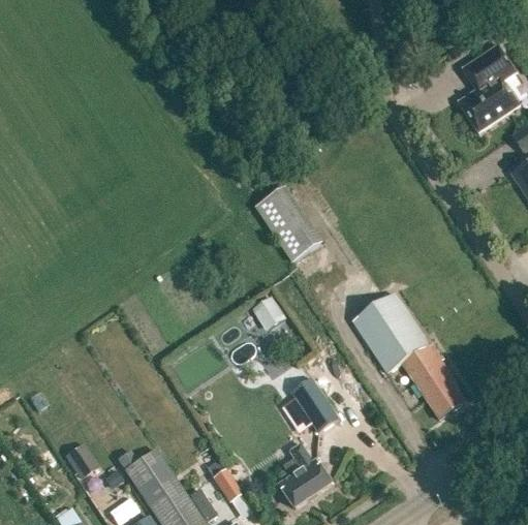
[(476,132),(519,104),(502,80),(516,71),(496,42),(460,67),(473,89),(456,100),(476,132)]
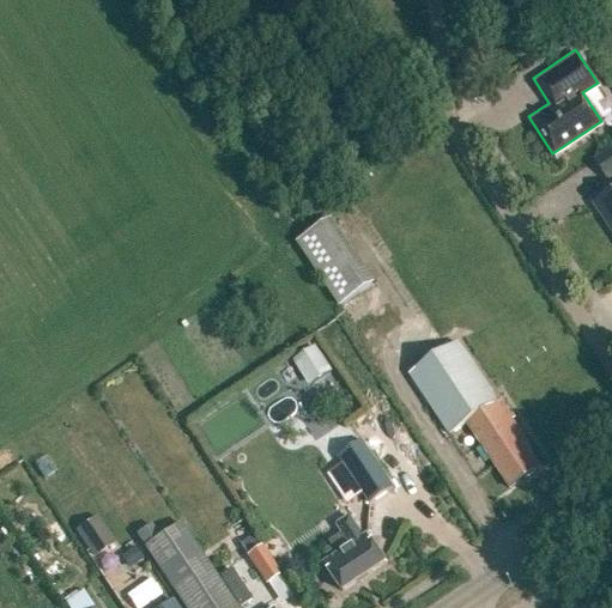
[(605,176),(611,170),(611,143),(592,157),(605,176)]
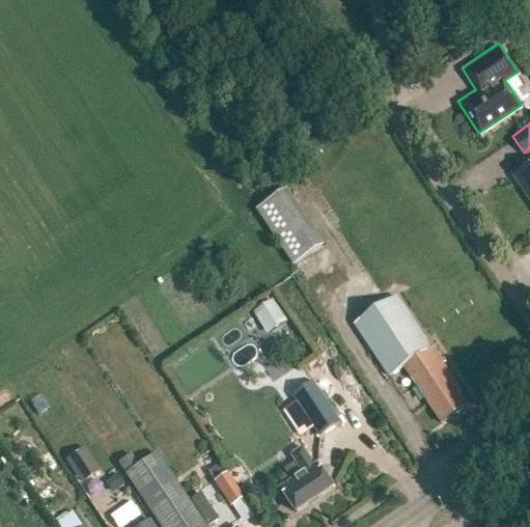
[(529,198),(529,160),(512,173),(529,198)]
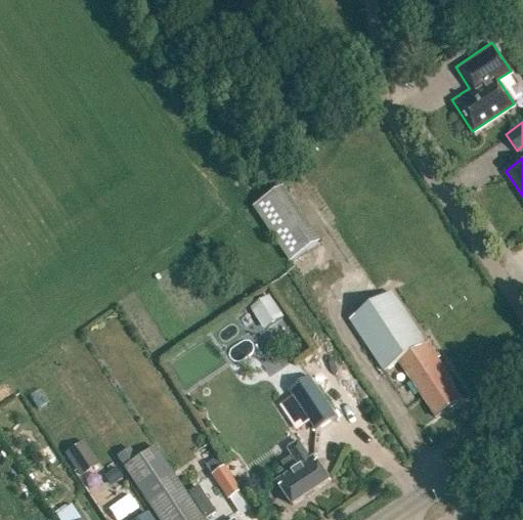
[(276,181),(247,202),(284,257),(314,236),(276,181)]
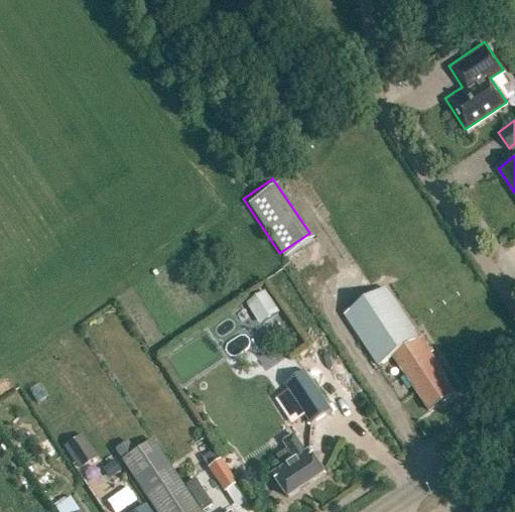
[(418,337),(384,286),(344,312),(377,364),(392,354),(428,408),(453,392),(440,373),(442,372),(429,351),(431,349),(422,334),(418,337)]
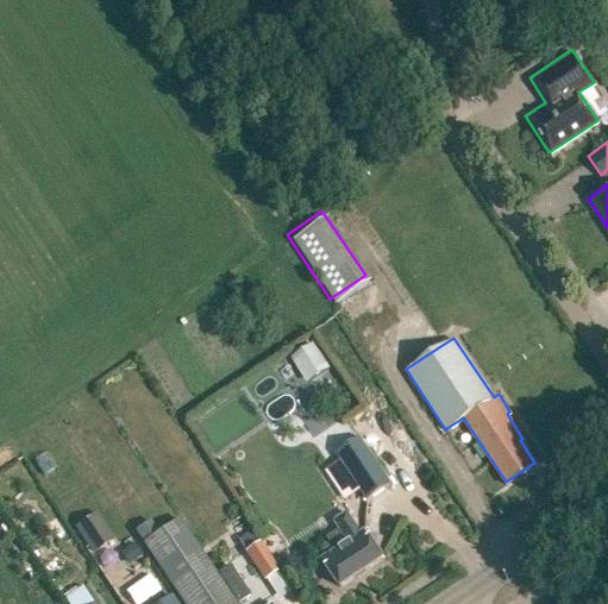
[(365,498),(390,482),(359,434),(334,451),(365,498)]
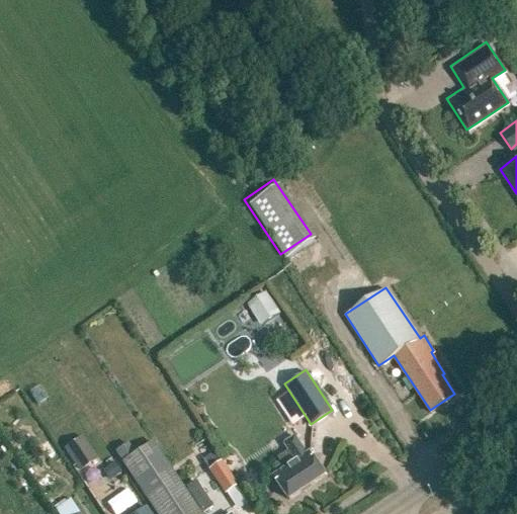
[(79,466),(97,454),(82,432),(64,444),(79,466)]
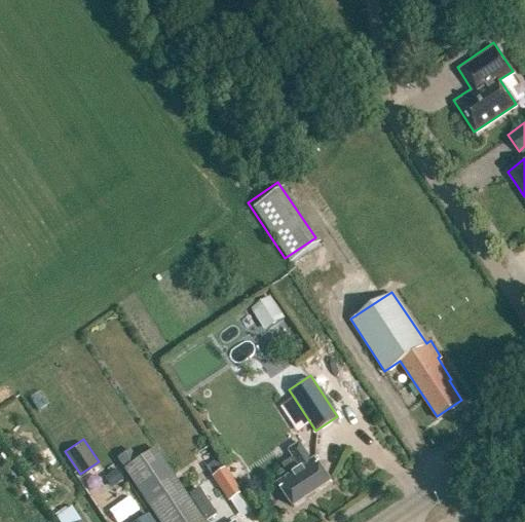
[(312,459),(299,441),(288,448),(293,455),(282,463),(290,475),(278,482),(293,505),(330,480),(314,457),(312,459)]
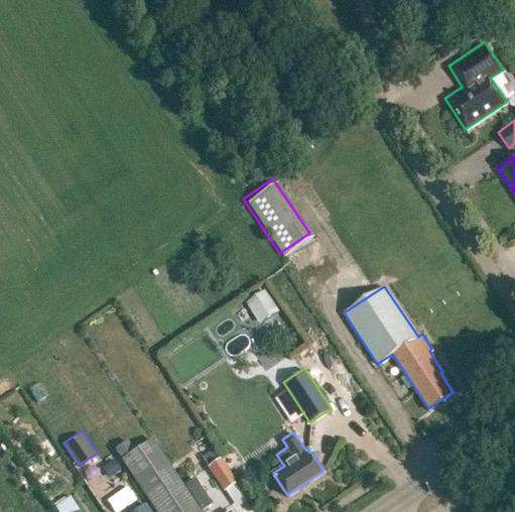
[(157,511),(198,511),(200,511),(150,436),(133,449),(126,438),(114,445),(157,511)]
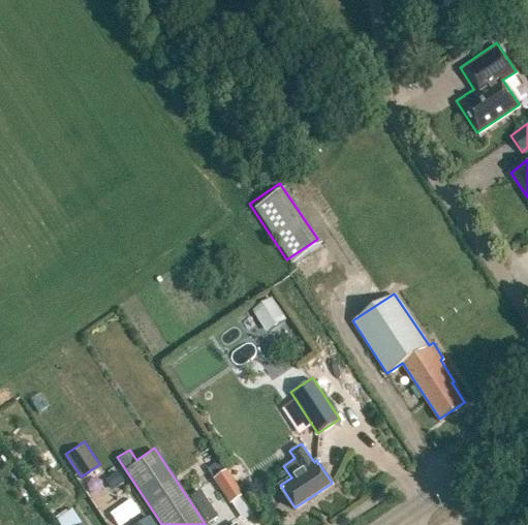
[(227,501),(241,493),(224,468),(212,477),(227,501)]
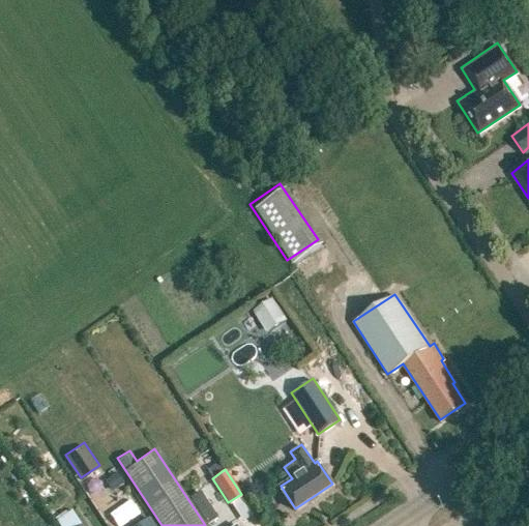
[(117,470),(105,477),(112,490),(124,481),(117,470)]
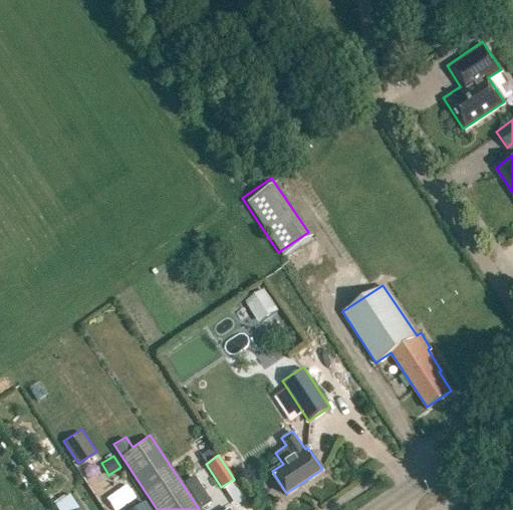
[(200,507),(210,500),(193,475),(183,481),(200,507)]
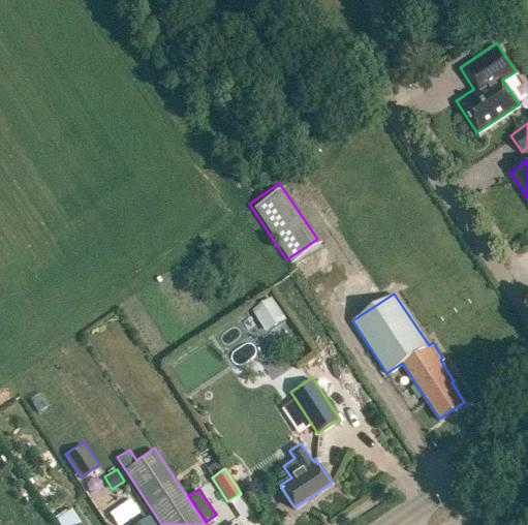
[(156,524),(149,513),(130,524),(156,524)]
